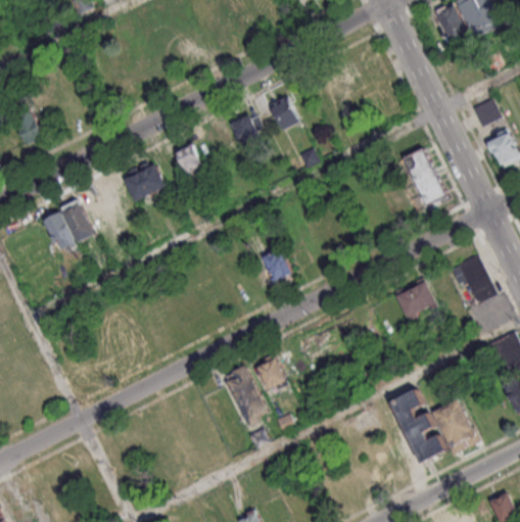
[(454,0),(470,35),(499,20),(489,2),(478,7),(474,0),(454,0)]
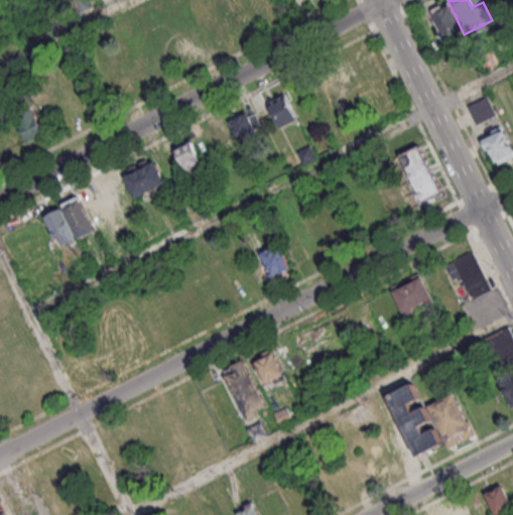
[(428,10),(443,41),(461,32),(445,2),(428,10)]
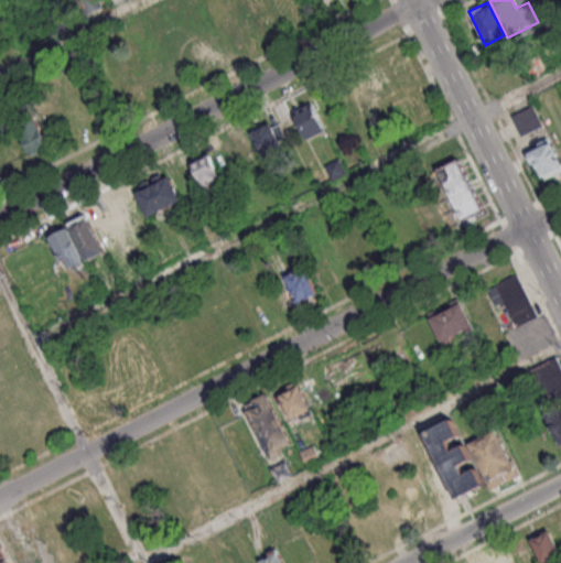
[(519,62),(530,83),(542,76),(536,62),(530,65),(527,58),(519,62)]
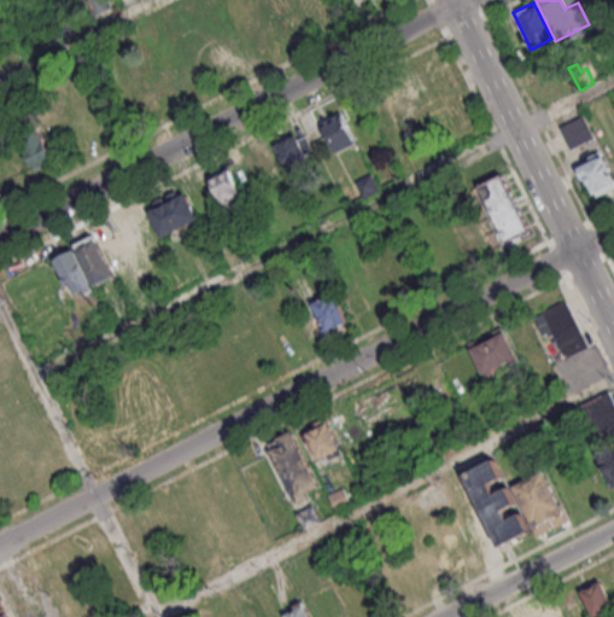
[(372,102),(381,120),(379,121),(385,133),(386,132),(396,151),(404,147),(407,153),(416,149),(413,143),(421,138),(405,108),(402,110),(392,92),(372,102)]
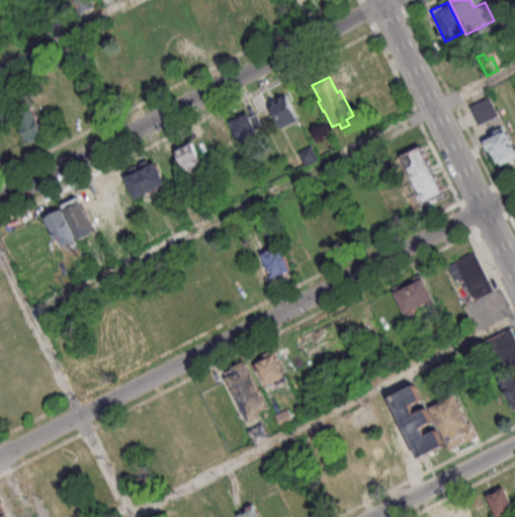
[(262,103),(276,132),(295,121),(292,116),(281,94),(262,103)]
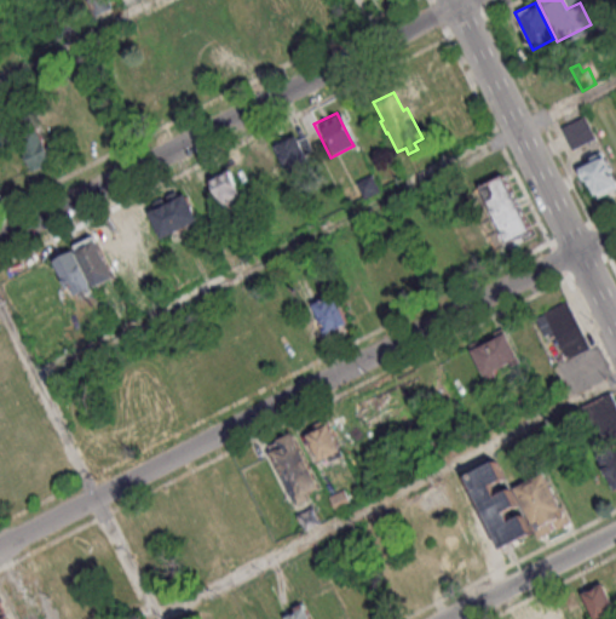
[(557,127),(582,115),(593,138),(569,150),(557,127)]
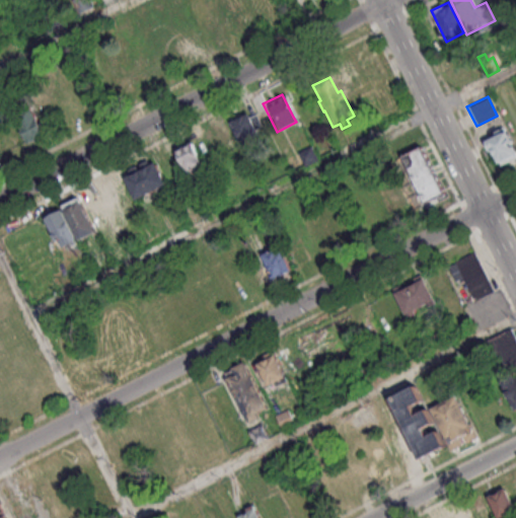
[(14,115),(28,108),(40,132),(37,140),(31,143),(26,141),(14,115)]
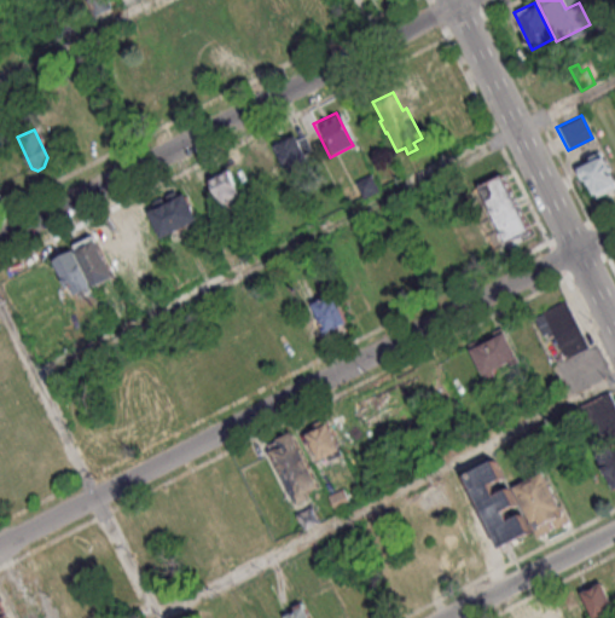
[(270,146),(291,134),(307,165),(285,177),(270,146)]
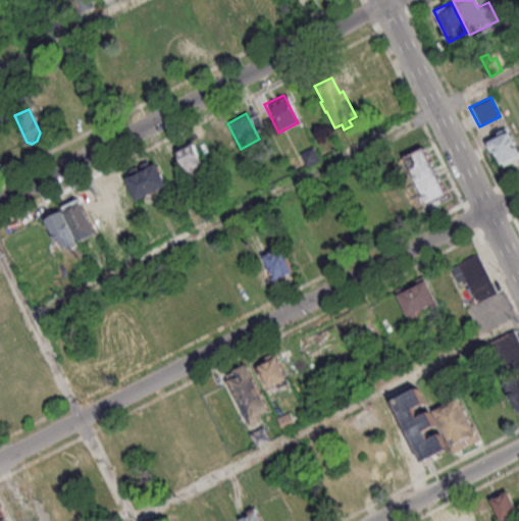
[(486,142),(508,131),(518,152),(518,157),(500,167),(486,142)]
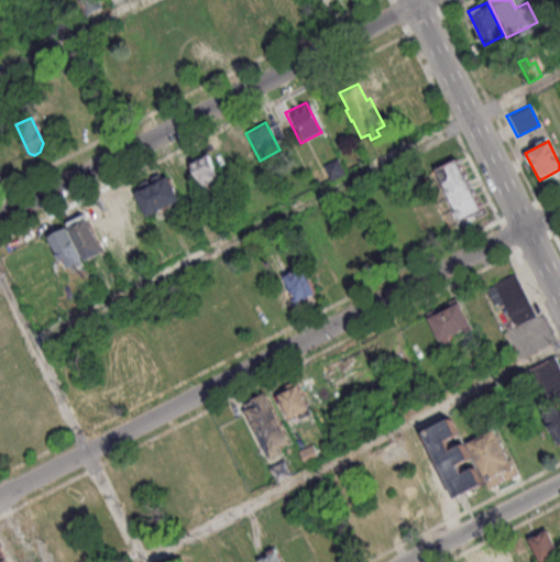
[(187,163),(201,191),(220,180),(206,153),(187,163)]
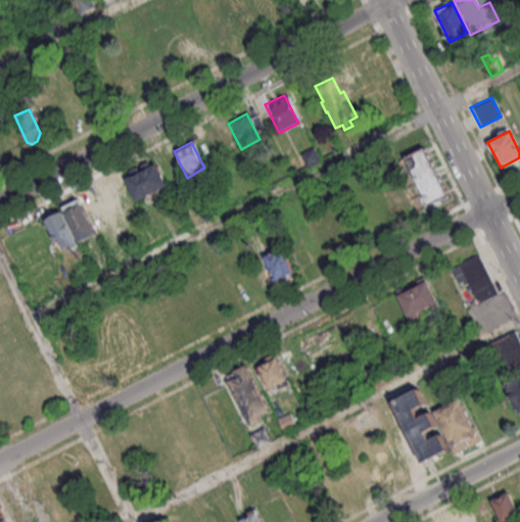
[(403,157),(422,148),(446,198),(427,207),(403,157)]
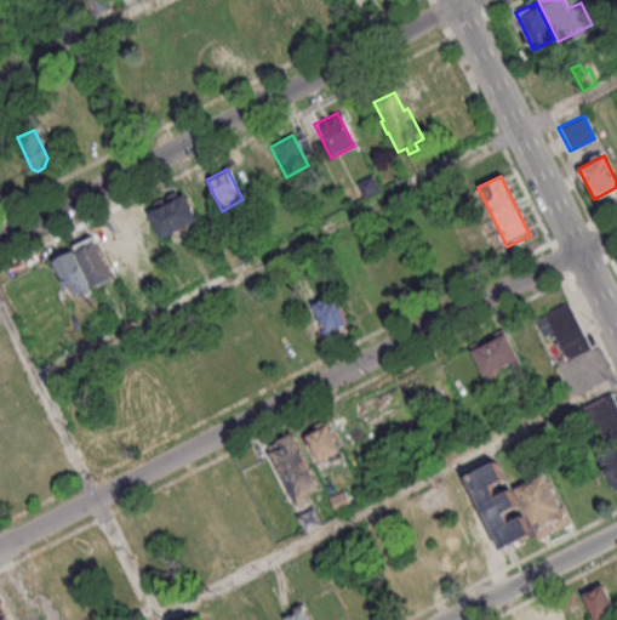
[(144,212),(150,209),(148,203),(171,191),(175,197),(181,193),(195,221),(158,239),(144,212)]
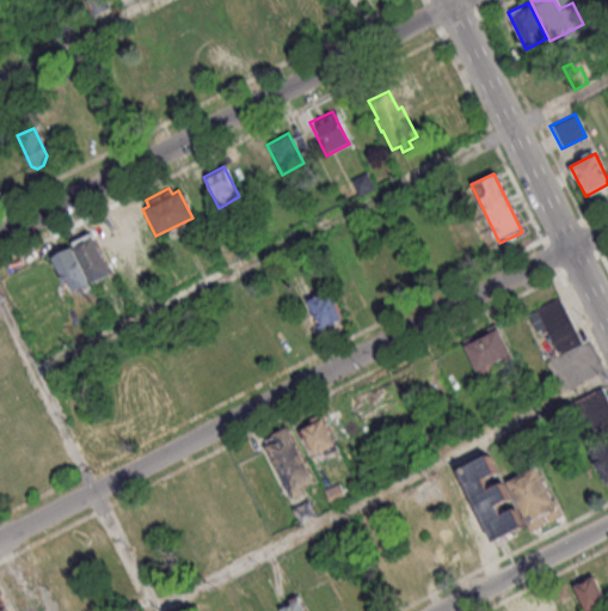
[(91,236),(111,226),(129,263),(109,273),(91,236)]
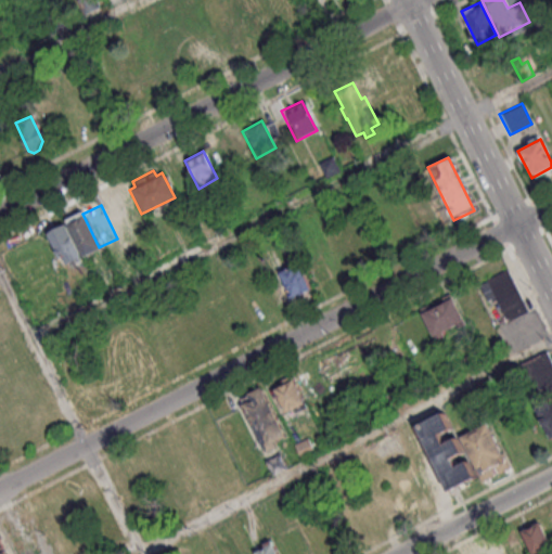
[(65,220),(82,214),(99,247),(82,256),(65,220)]
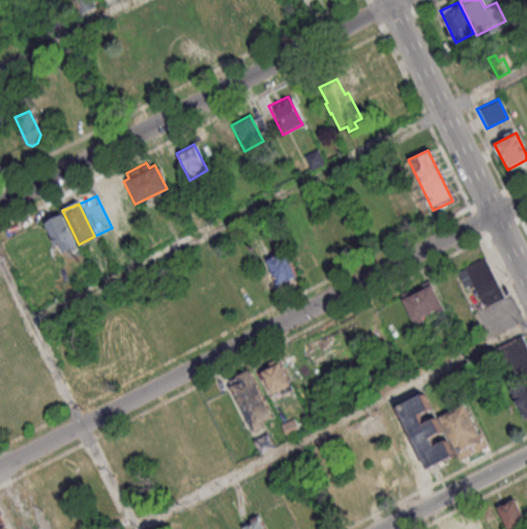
[(40,222),(62,210),(79,244),(81,248),(61,258),(56,247),(53,250),(40,222)]
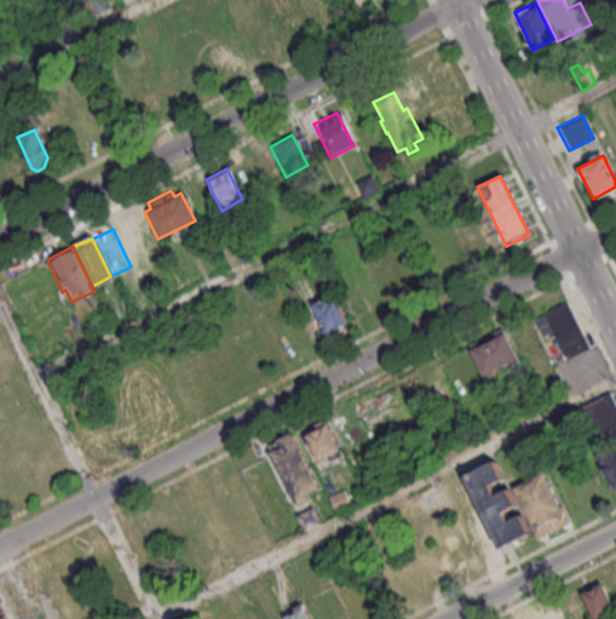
[(308,305),(327,339),(349,327),(329,293),(308,305)]
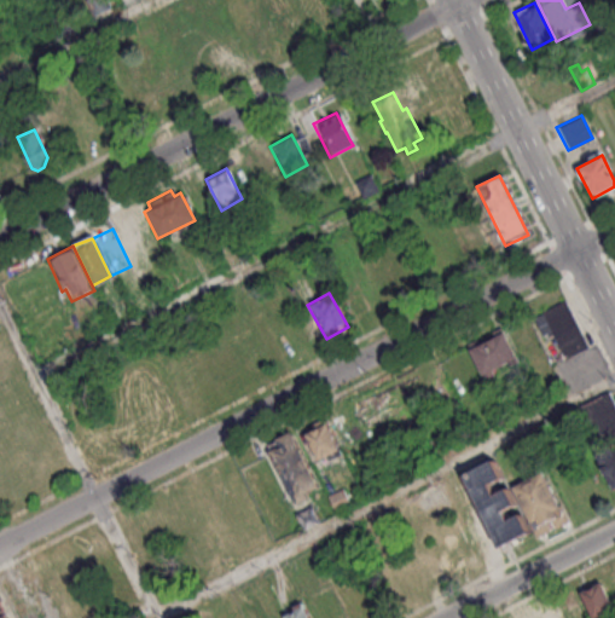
[(540,312),(561,301),(586,346),(564,358),(540,312)]
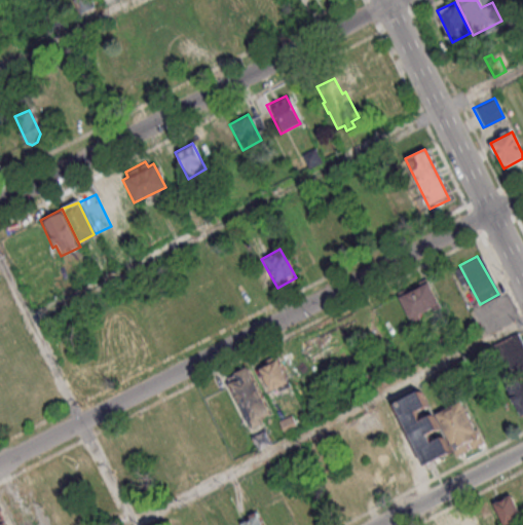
[(398,297),(414,288),(411,283),(422,277),(441,311),(414,327),(398,297)]
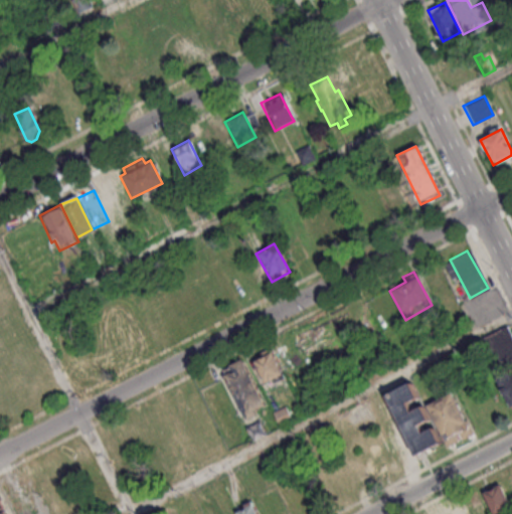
[(511,364),(511,336),(507,326),(483,338),(500,371),(511,364)]
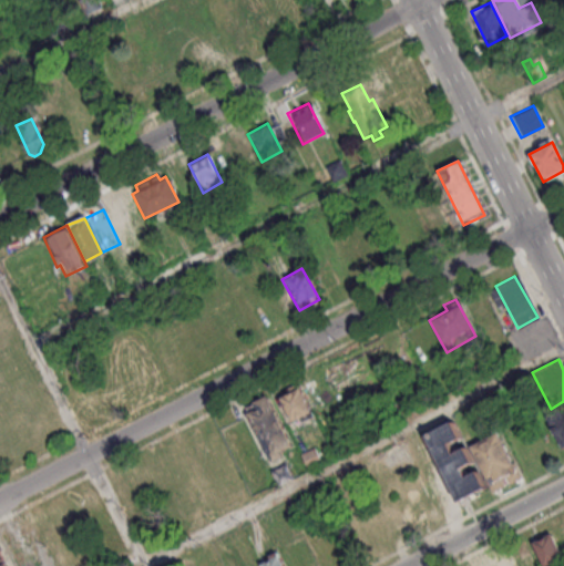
[(277,397),(289,423),(310,414),(299,389),(294,391),(291,386),(283,389),(285,393),(277,397)]
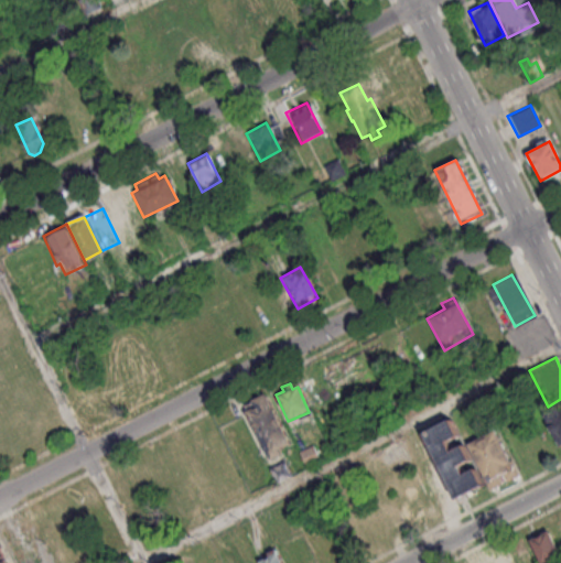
[(257,441),(280,431),(263,392),(250,399),(254,407),(244,411),(257,441)]
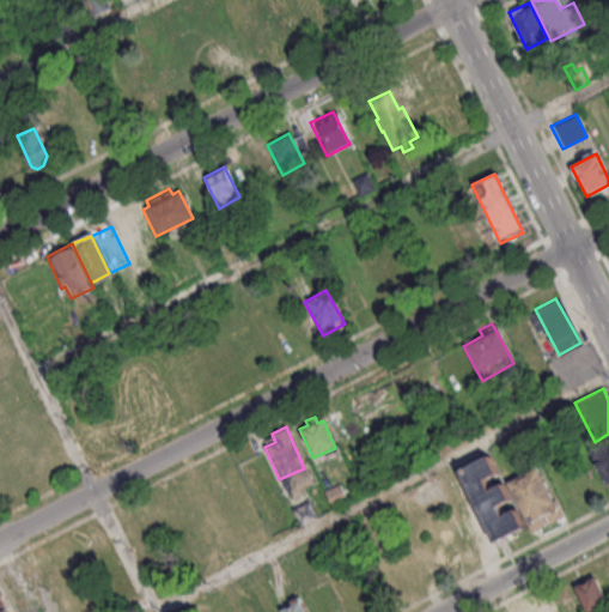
[(588,450),(608,438),(608,483),(607,485),(588,450)]
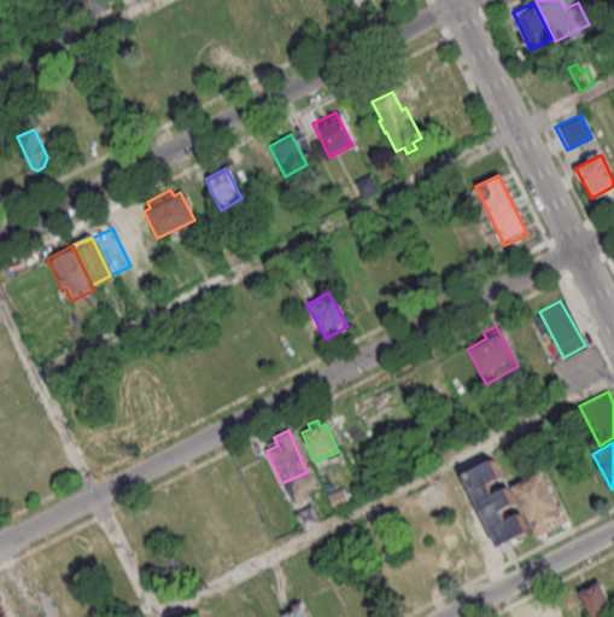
[(501,477),(491,459),(461,475),(498,546),(526,531),(516,514),(508,519),(503,510),(512,505),(503,489),(495,493),(489,483),(501,477)]
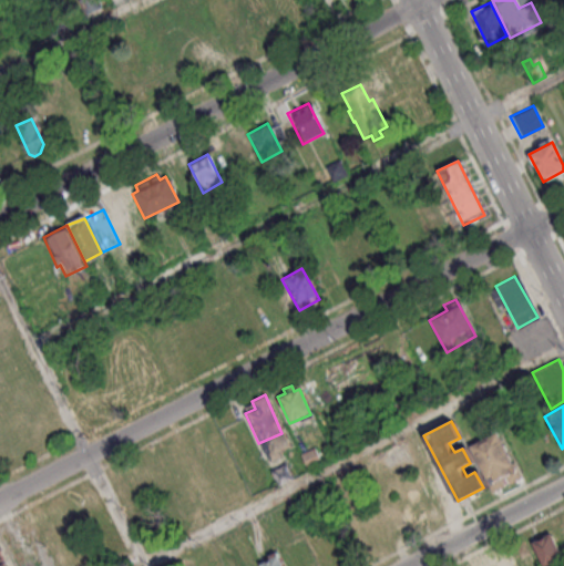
[(469,446),(485,482),(483,483),(489,494),(503,486),(500,481),(503,480),(505,484),(519,479),(513,469),(512,470),(494,434),(469,446)]
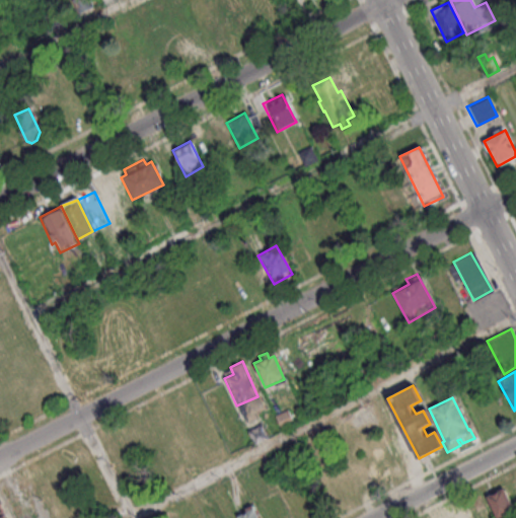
[(273,416),(286,410),(293,424),(280,430),(273,416)]
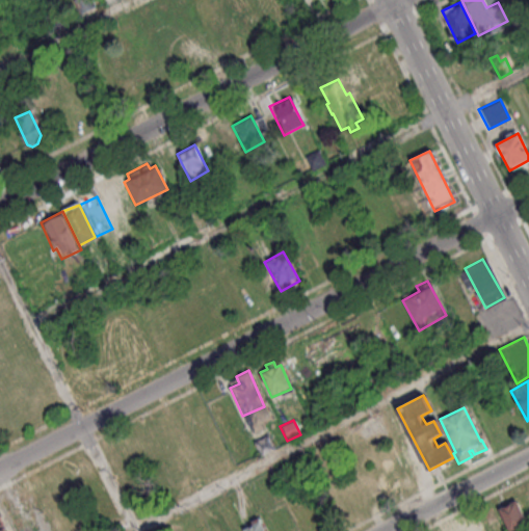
[(250,440),(257,452),(271,446),(266,433),(250,440)]
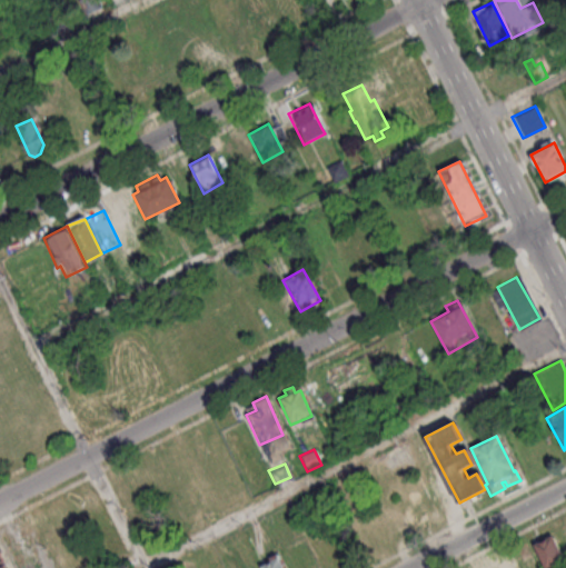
[(544,567),(533,545),(536,544),(534,539),(540,536),(544,540),(549,537),(560,561),(547,567),(544,567)]
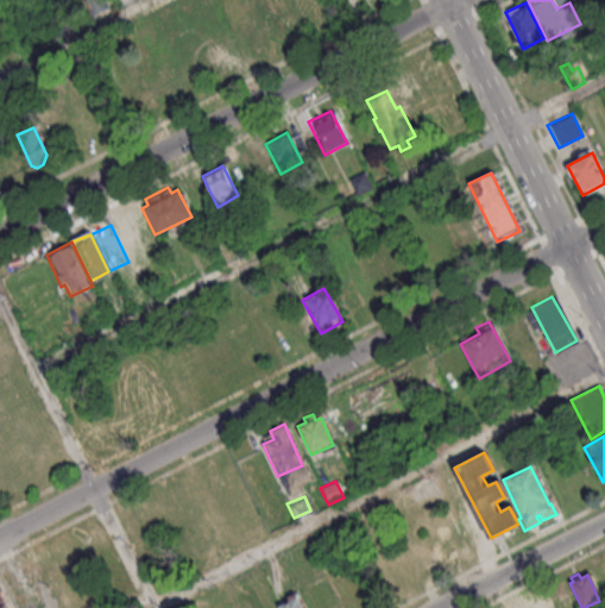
[(525,603),(528,607),(550,607),(544,595),(525,603)]
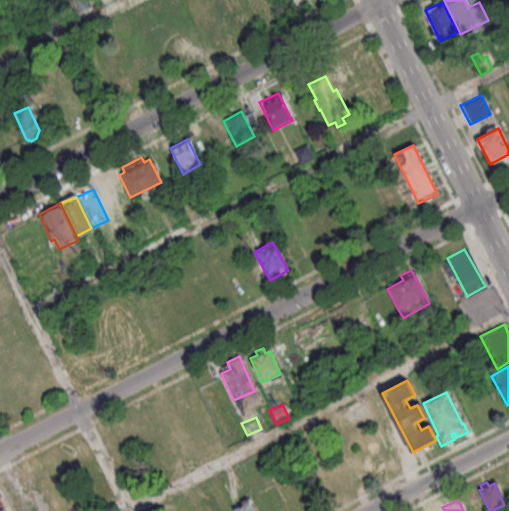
[(232,509),(232,510),(254,510),(249,501),(232,509)]
